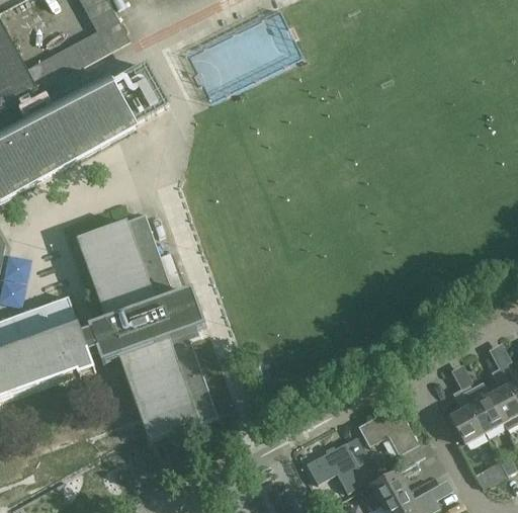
[(80,0),(97,30),(27,69),(0,17),(0,110),(38,90),(38,91),(131,40),(107,0),(80,0)]
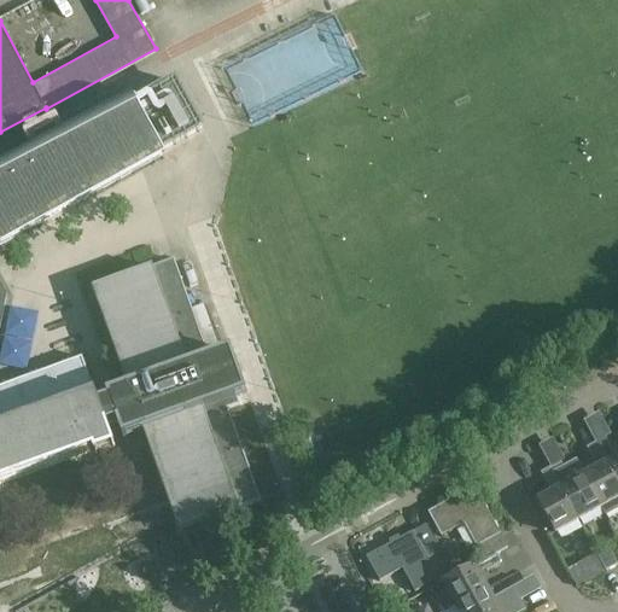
[(0,478),(94,446),(95,450),(115,443),(114,438),(145,426),(180,525),(261,496),(227,404),(239,401),(237,392),(246,390),(229,345),(221,349),(219,343),(207,348),(174,255),(93,284),(128,382),(97,394),(82,353),(0,382),(0,321),(0,322),(7,291),(0,278),(0,239),(162,151),(159,147),(202,123),(176,77),(134,100),(127,87),(0,152),(0,478)]
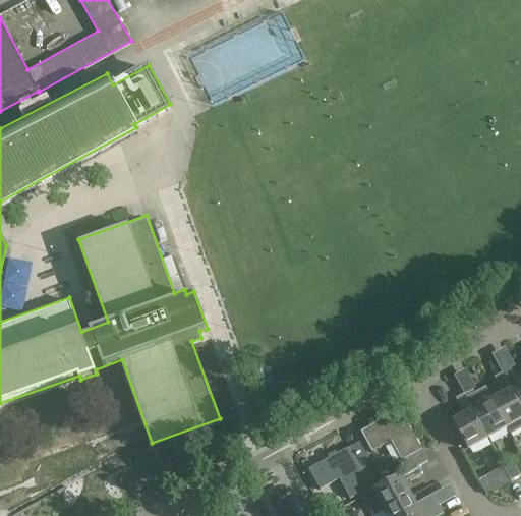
[(503,370),(509,382),(516,378),(510,365),(503,370)]
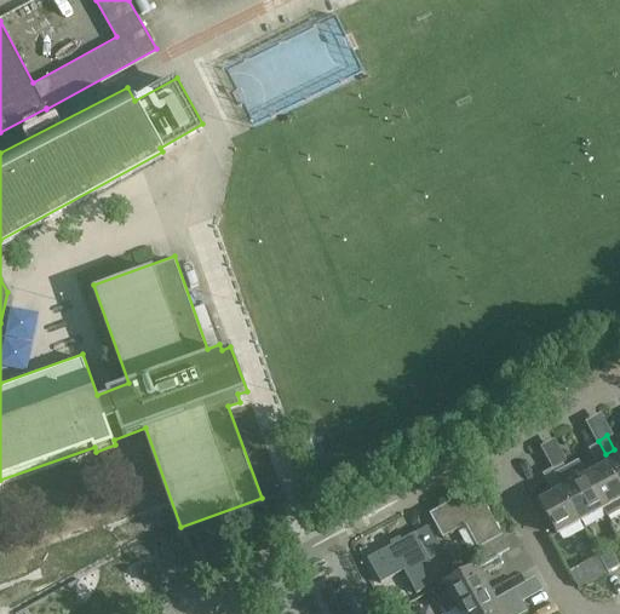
[(606,454),(598,441),(589,446),(596,459),(606,454)]
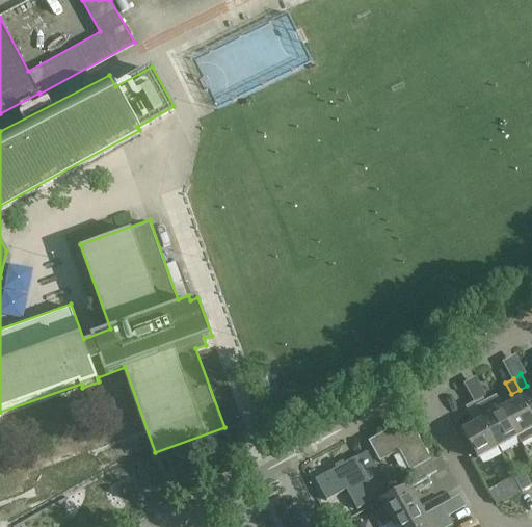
[(531,389),(523,395),(531,413),(531,389)]
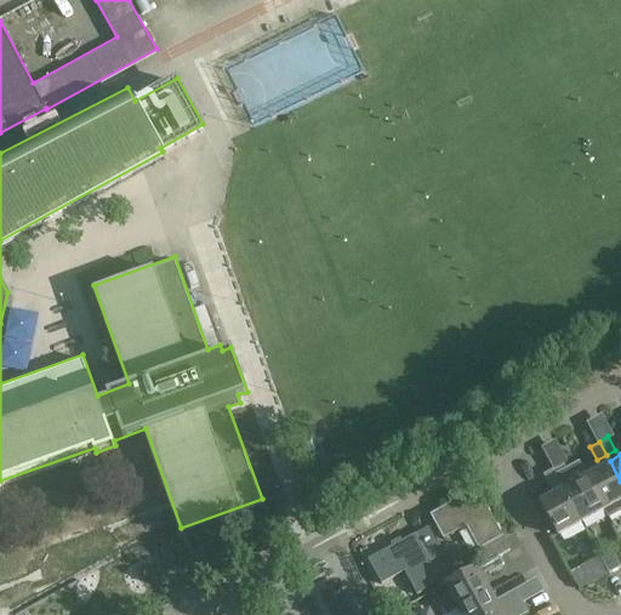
[(553,466),(564,487),(582,519),(604,507),(587,473),(579,459),(564,466),(562,461),(553,466)]
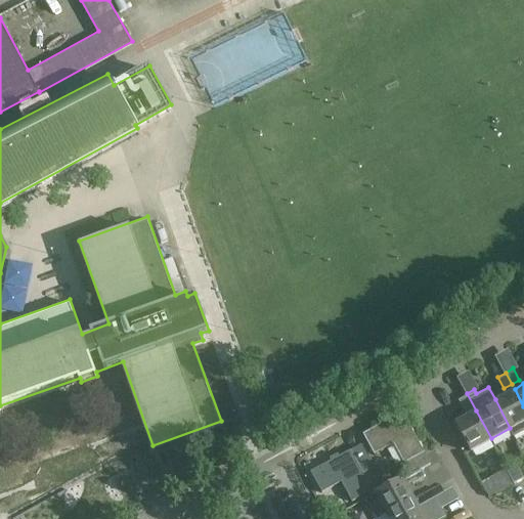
[(495,399),(510,428),(514,434),(523,428),(523,406),(515,389),(495,399)]
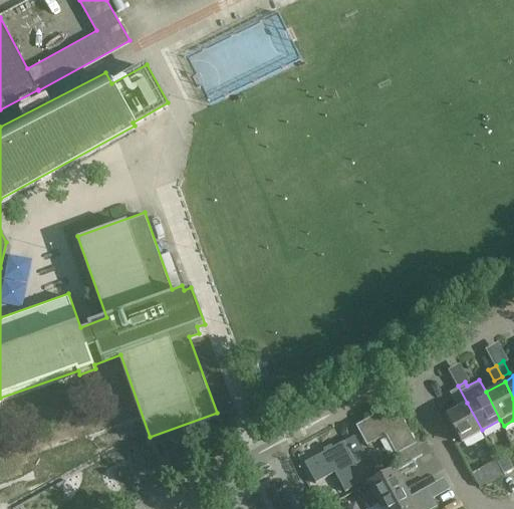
[(268,406),(277,403),(269,385),(261,388),(268,406)]
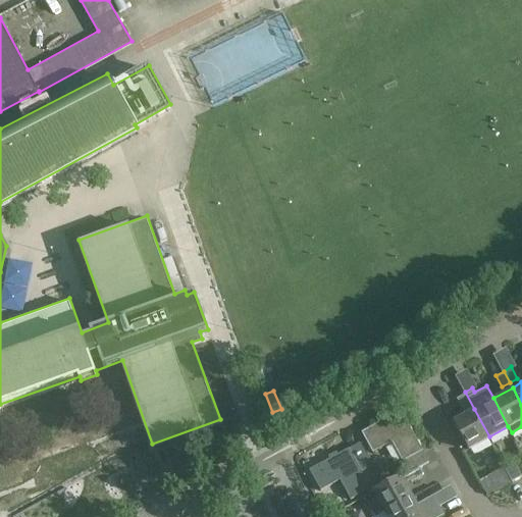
[(489,436),(474,409),(465,392),(457,396),(466,413),(454,419),(469,448),(489,436)]
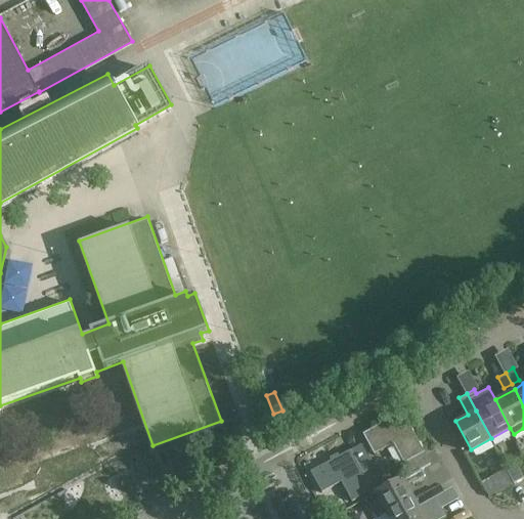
[(407,473),(421,467),(431,461),(425,449),(402,409),(363,431),(374,451),(393,441),(404,461),(401,462),(407,473)]
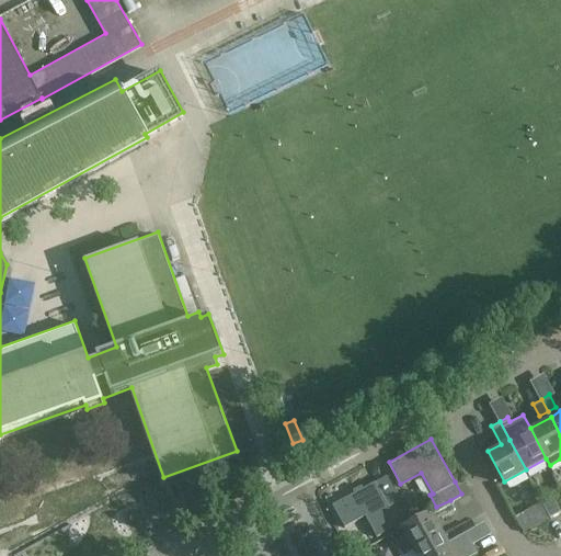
[(389,505),(400,498),(387,473),(333,502),(344,524),(365,513),(377,534),(399,522),(389,505)]
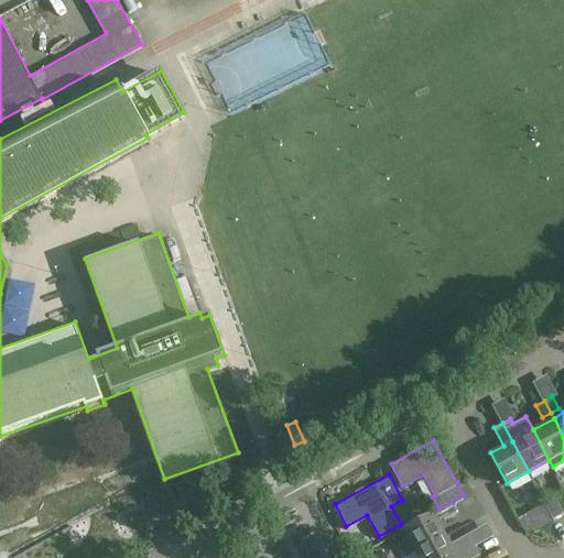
[(553,517),(563,511),(555,495),(544,501),(553,517)]
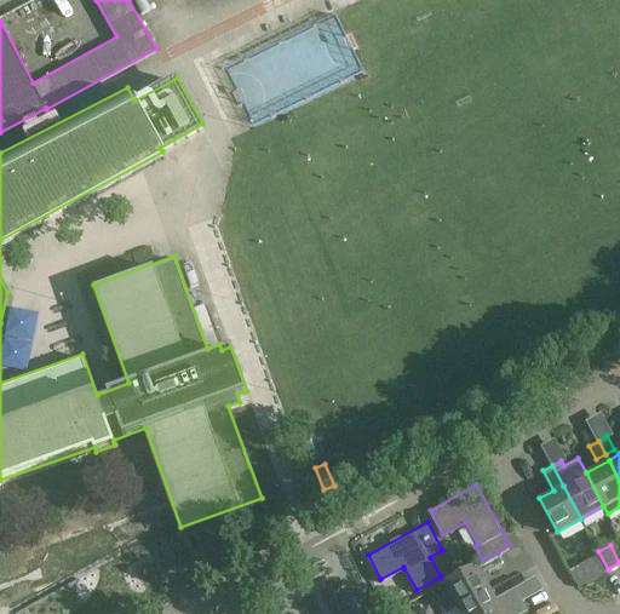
[(498,552),(482,560),(445,580),(431,587),(445,610),(457,604),(458,604),(491,586),(483,572),(503,561),(498,552)]
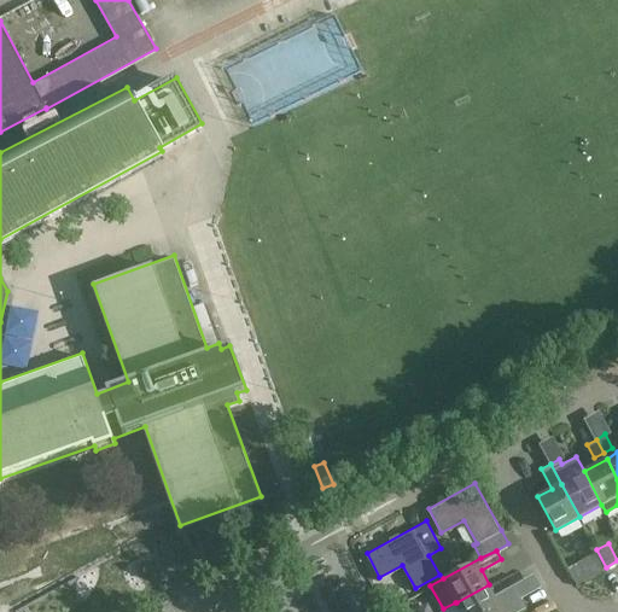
[(460,611),(493,611),(522,596),(516,587),(496,598),(489,584),(456,602),(460,611)]
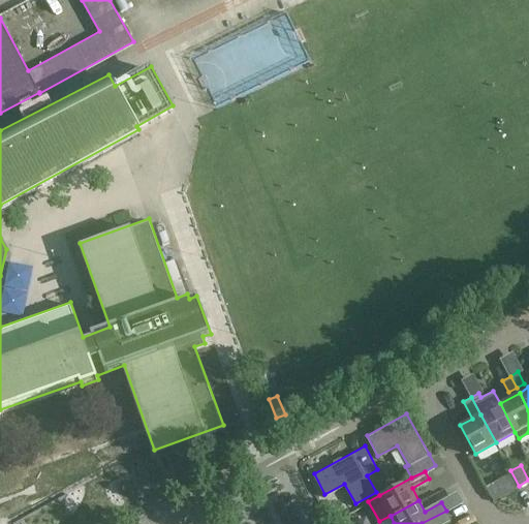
[(446,511),(422,523),(439,523),(450,519),(446,511)]
